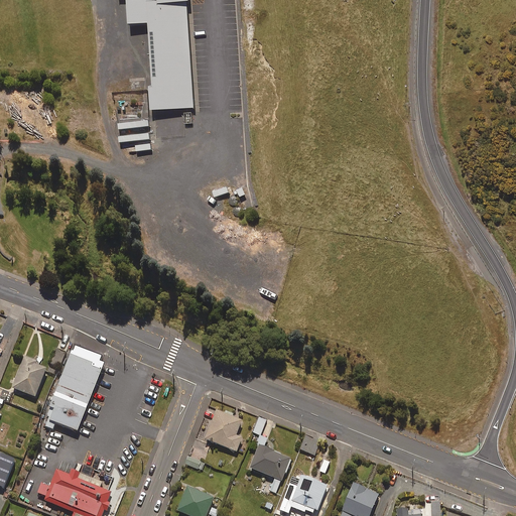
[(185,2),(188,2),(187,0),(126,0),(128,24),(148,23),(149,34),(151,34),(153,62),(151,62),(153,87),(149,87),(150,110),(192,108),(185,2)]
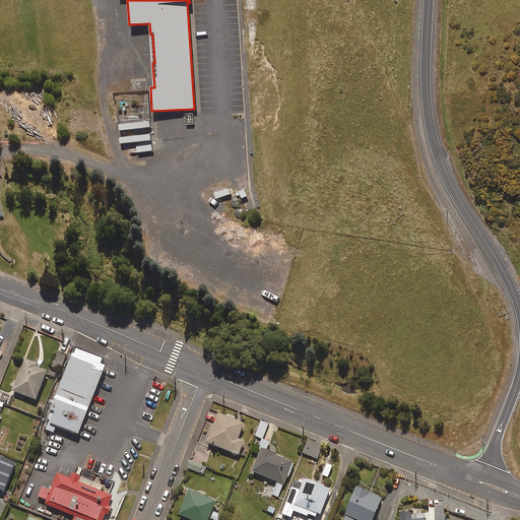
[(103,358),(74,347),(42,429),(48,431),(53,434),(56,428),(76,436),(106,365),(101,363),(103,358)]
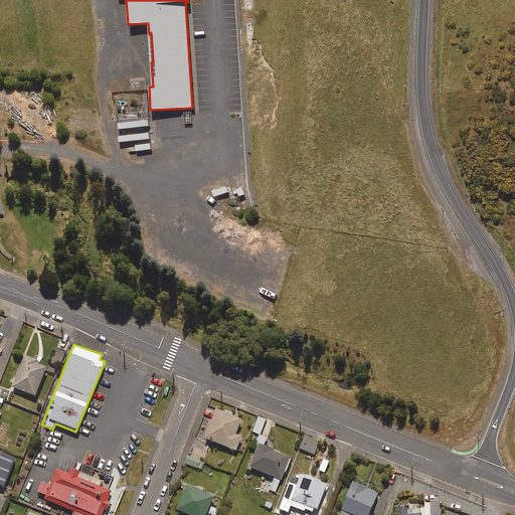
[(23,356),(11,388),(35,397),(46,368),(34,364),(36,361),(23,356)]
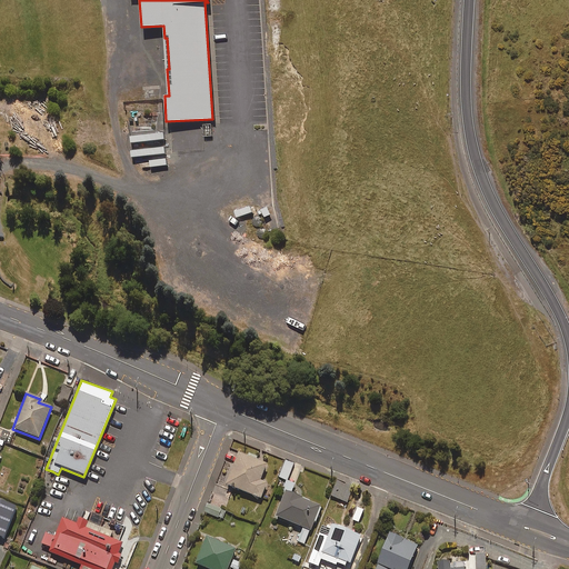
[(267,467),(239,456),(227,486),(261,500),(267,486),(260,482),(267,467)]
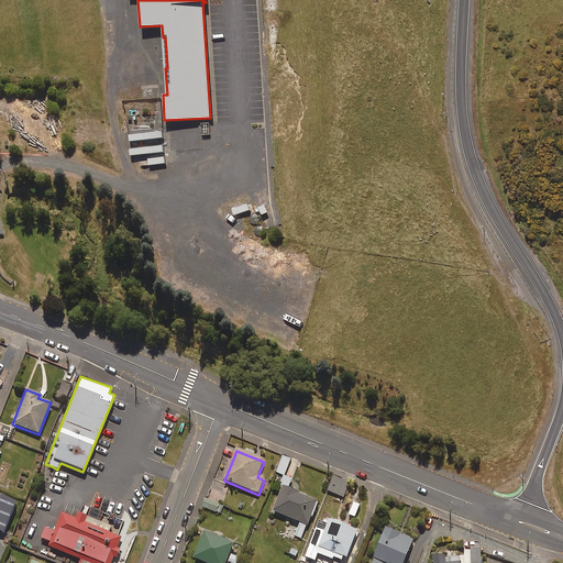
[(349,482),(333,475),(327,490),(342,497),(349,482)]
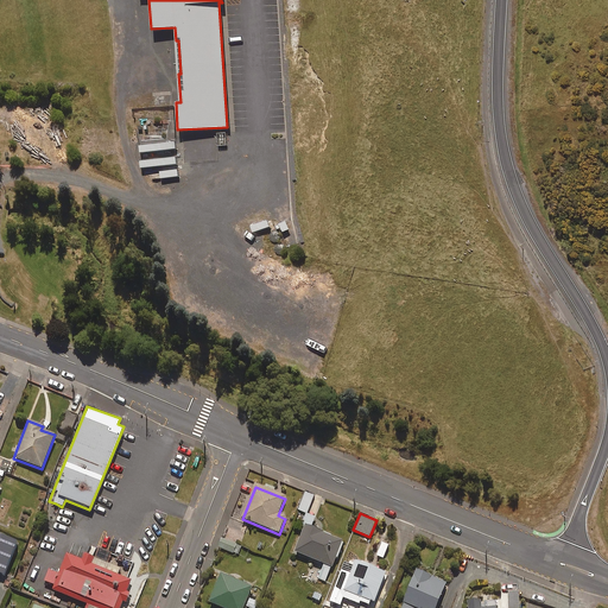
[(344,539),(306,525),(297,550),(318,558),(312,572),(327,578),(333,563),(335,564),(344,539)]
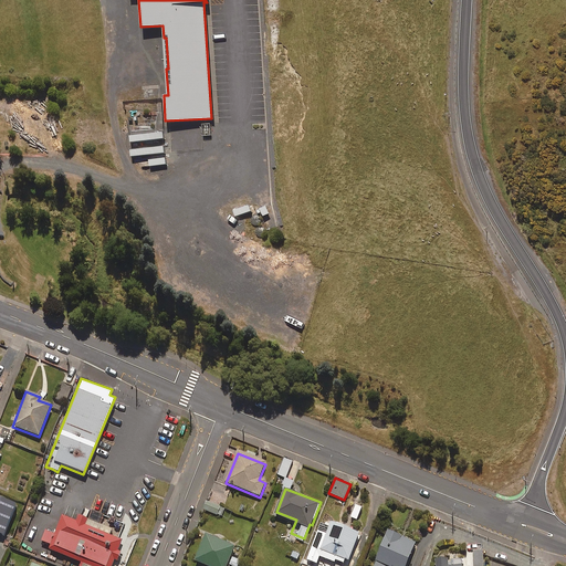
[(224,507),(207,501),(203,510),(221,516),(224,507)]
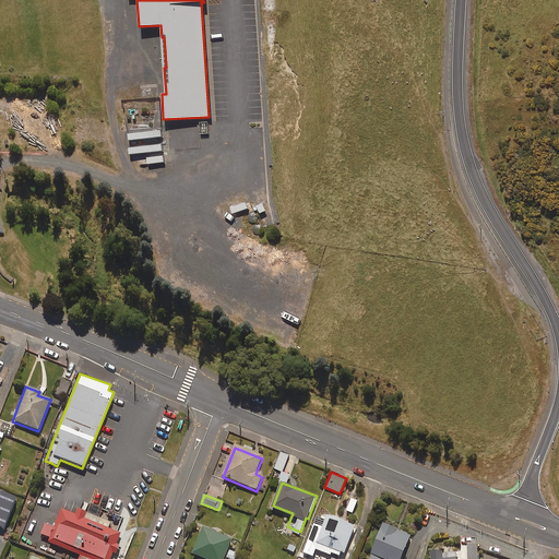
[(74,515),(60,510),(60,511),(54,527),(44,524),(40,533),(49,537),(48,542),(80,555),(78,558),(110,558),(113,554),(116,555),(116,554),(119,547),(115,545),(120,533),(109,527),(114,513),(92,504),(87,514),(82,512),(79,511),(76,511),(74,515)]
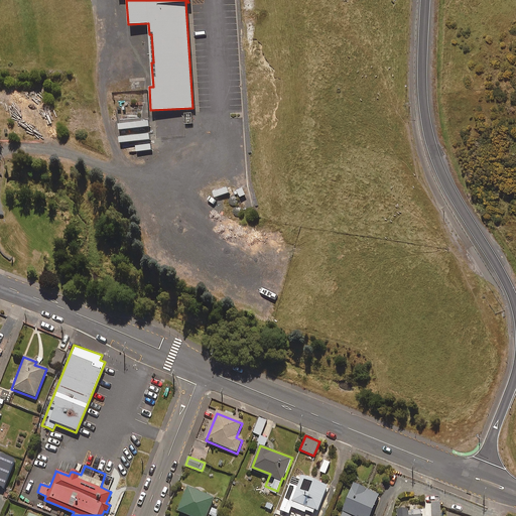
[(299,482),(292,479),(284,498),(292,502),(290,508),(306,514),(307,509),(317,513),(328,487),(301,477),(299,482)]
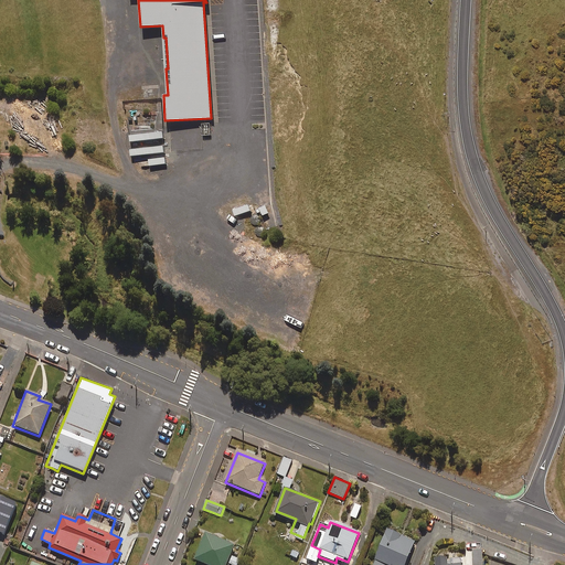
[(406,564),(415,541),(386,531),(373,564),(406,564)]
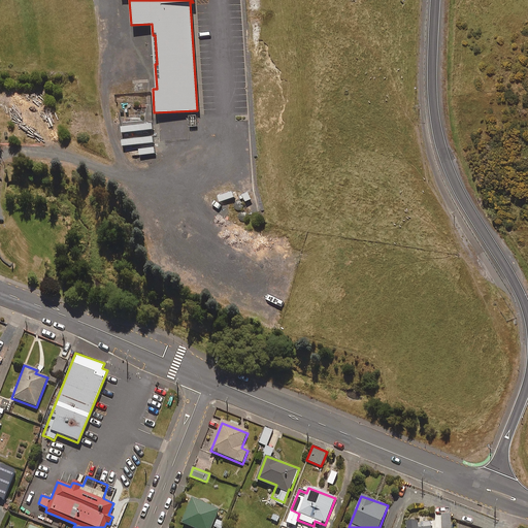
[(191,498),(180,523),(193,527),(210,527),(219,509),(191,498)]
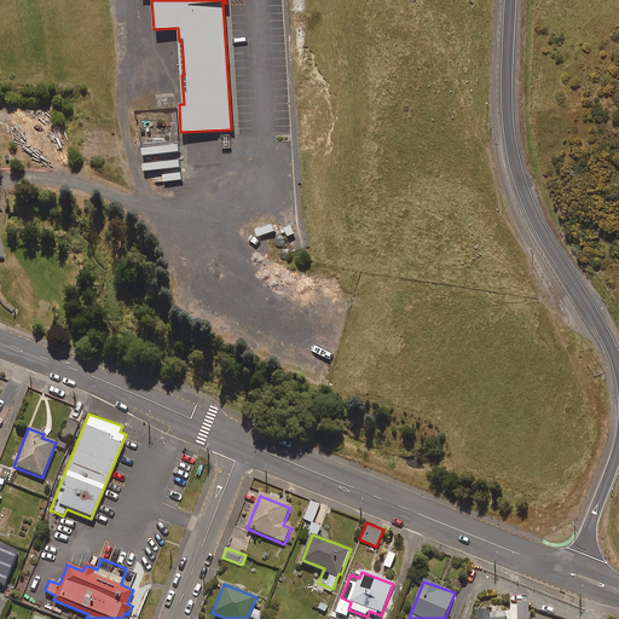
[(528,618),(528,603),(519,603),(518,618),(528,618)]
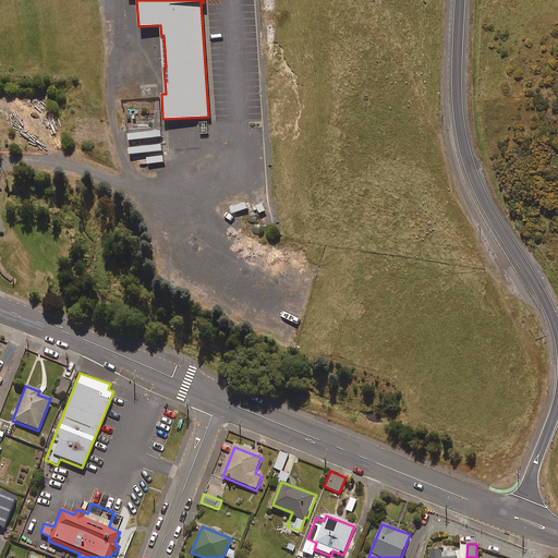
All buildings are outlined.
